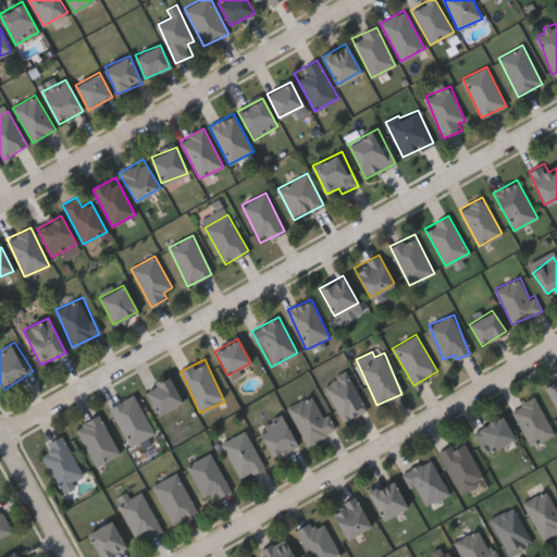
[(367,409),(344,422),(323,384),(346,371),(367,409)]
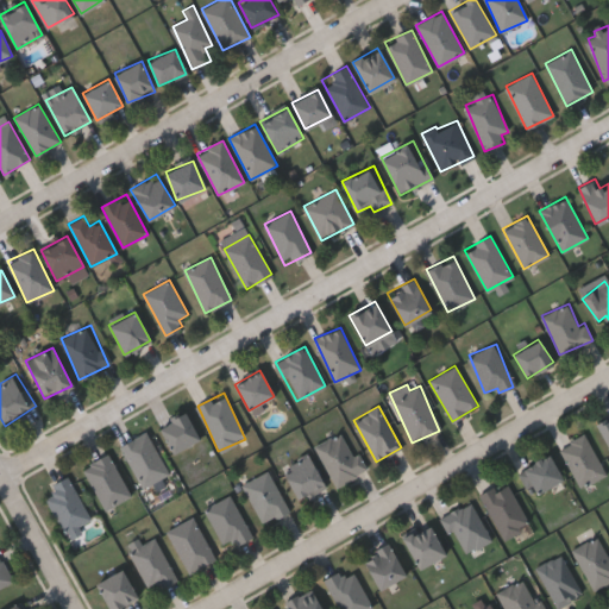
[(174,453),(158,427),(184,412),(200,438),(174,453)]
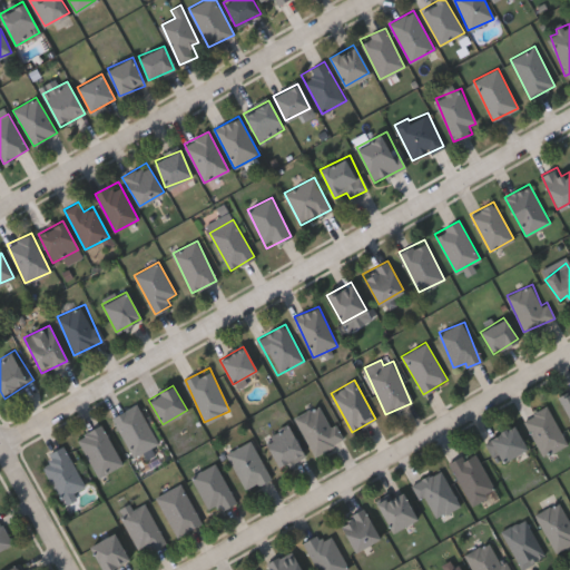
[(569,421),(558,399),(569,392),(569,421)]
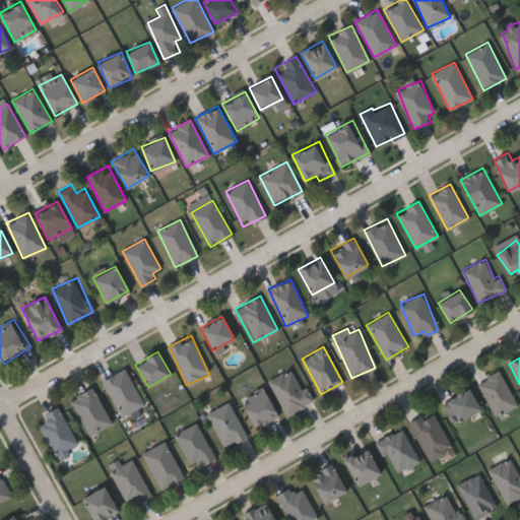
[(121,416),(103,380),(125,369),(144,404),(121,416)]
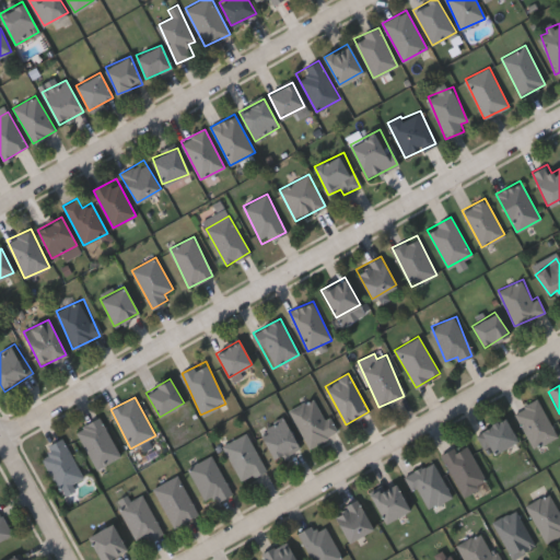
[(306,446),(292,408),(321,397),(335,435),(306,446)]
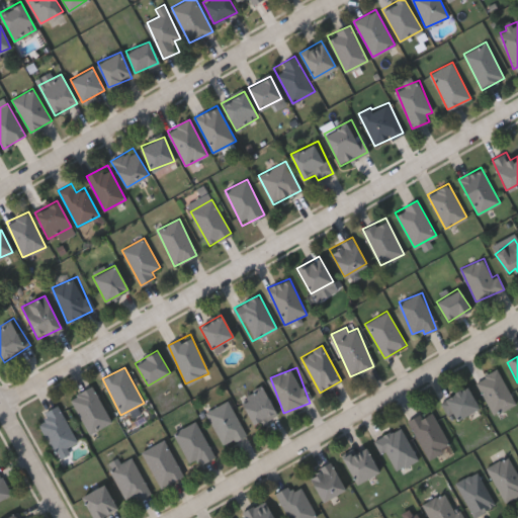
[(477,379),(499,369),(514,405),(492,415),(477,379)]
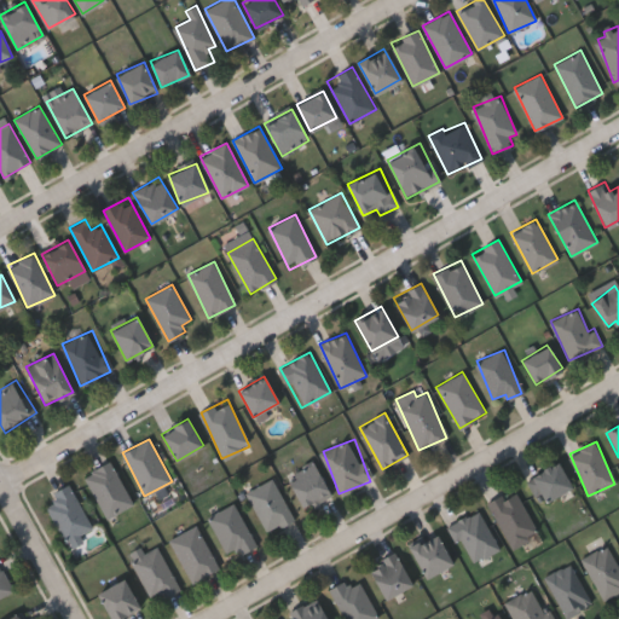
[(133,504),(105,518),(84,475),(111,461),(133,504)]
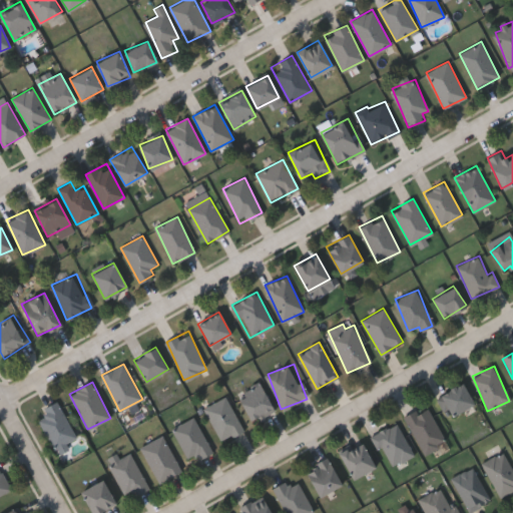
[(237,392),(262,383),(274,413),(249,423),(237,392)]
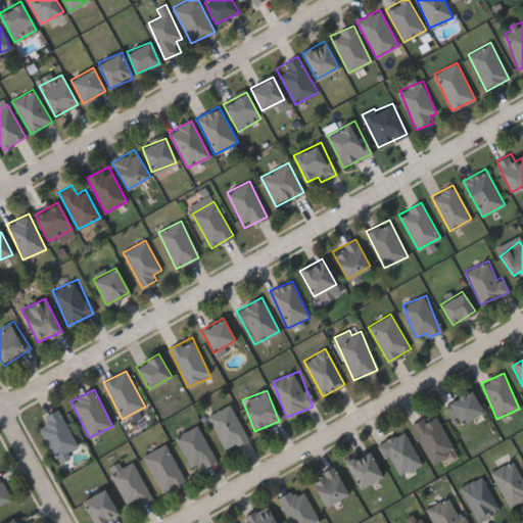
[(482,413),(457,426),(445,403),(471,390),(482,413)]
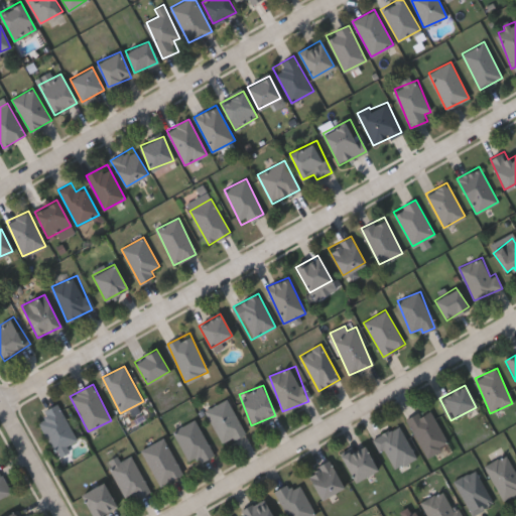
[(244,433),(222,444),(206,410),(229,399),(244,433)]
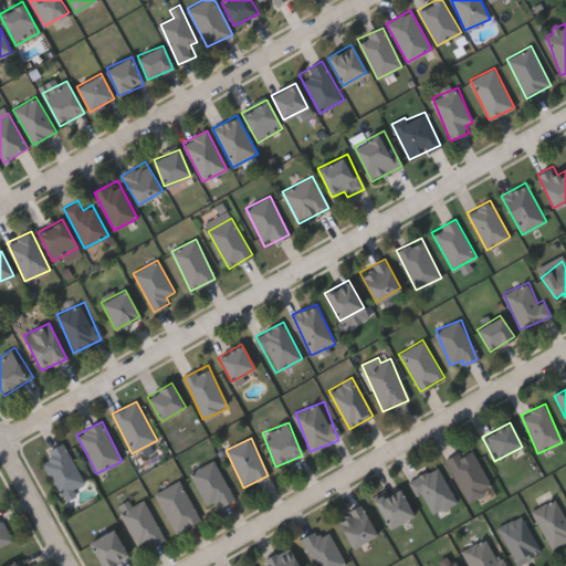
[(49,459),(45,451),(65,442),(83,486),(58,496),(43,461),(49,459)]
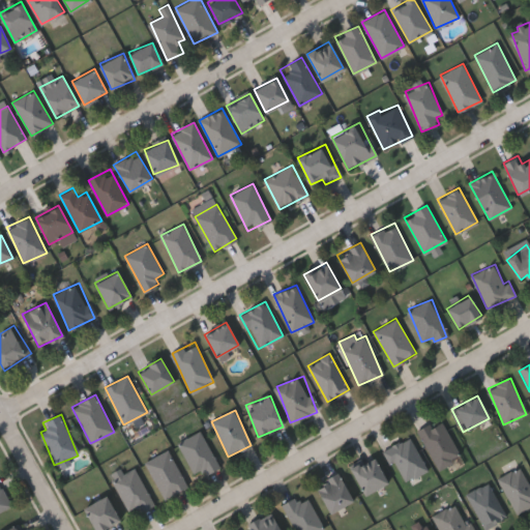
[(460,459),(437,469),(418,430),(441,419),(460,459)]
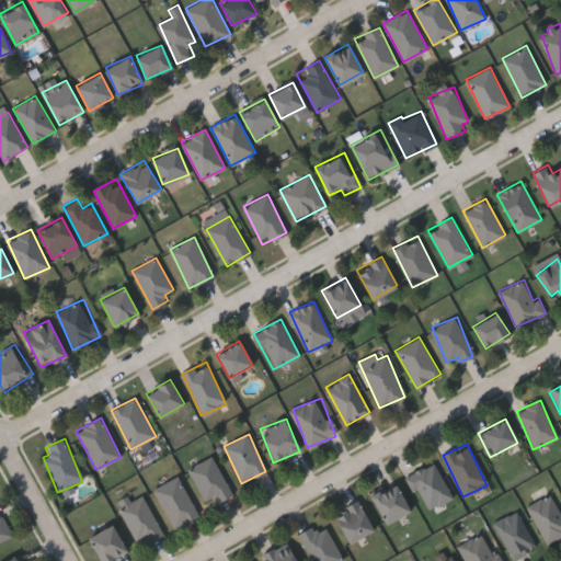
[(232,493),(208,506),(189,469),(212,456),(232,493)]
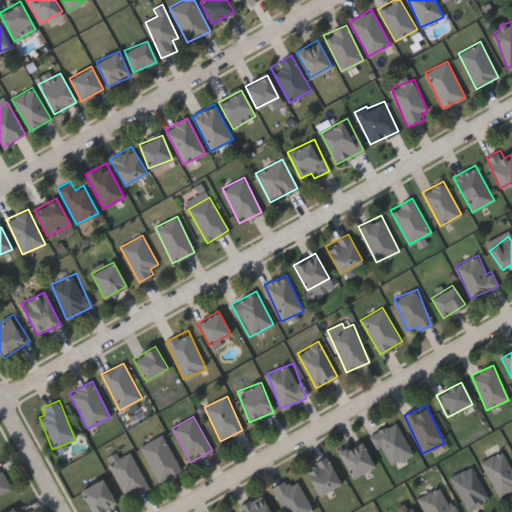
[(413,453),(389,466),(372,435),(396,422),(413,453)]
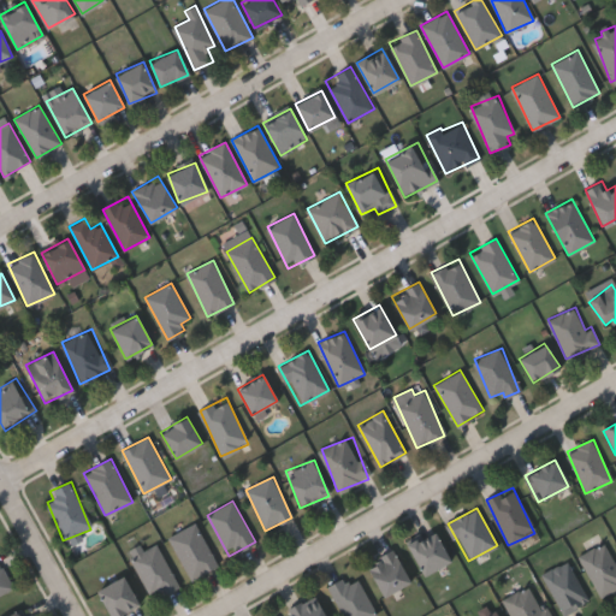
[(170,535),(197,523),(217,567),(188,579),(170,535)]
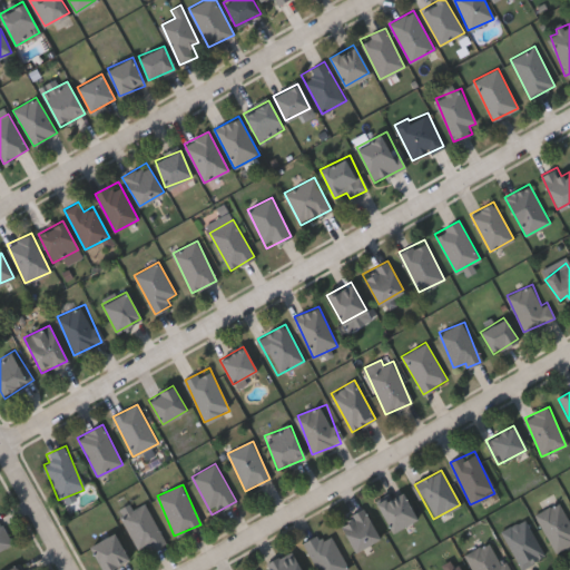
[(391,532),(376,502),(403,490),(416,520),(391,532)]
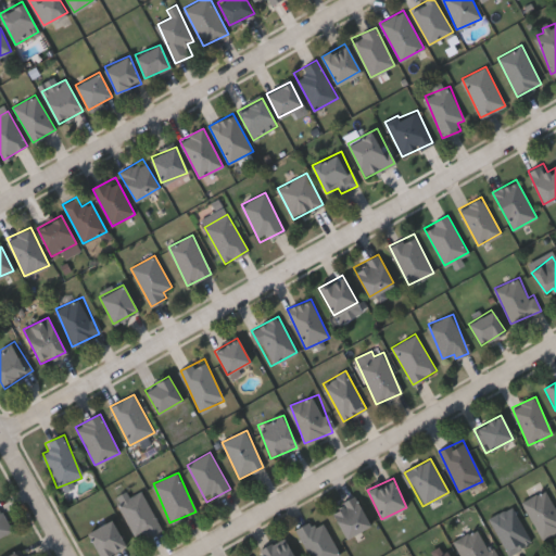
[(523,500),(550,489),(555,503),(555,531),(540,538),(523,500)]
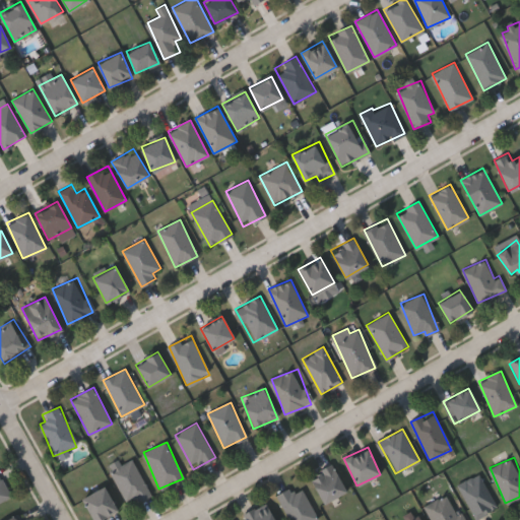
[(149,494),(125,504),(111,468),(134,458),(149,494)]
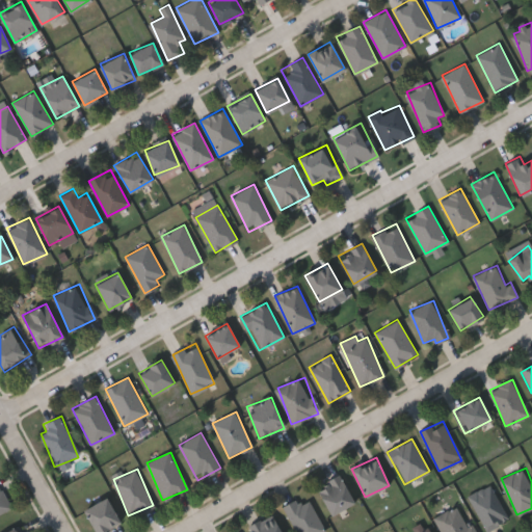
[(354,502),(331,514),(316,487),(339,475),(354,502)]
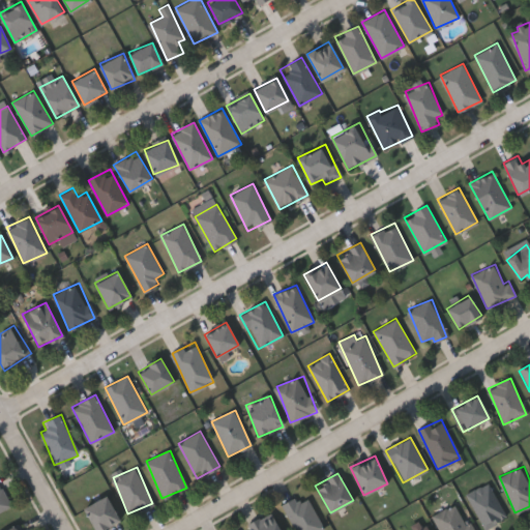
[(486,529),(466,495),(487,482),(507,516),(486,529)]
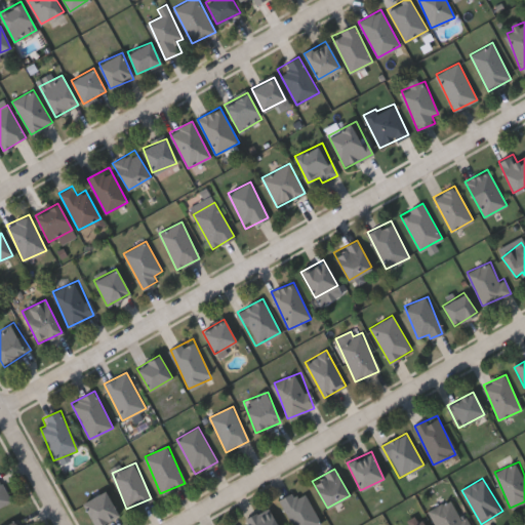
[(0,482),(10,499),(0,506),(0,482)]
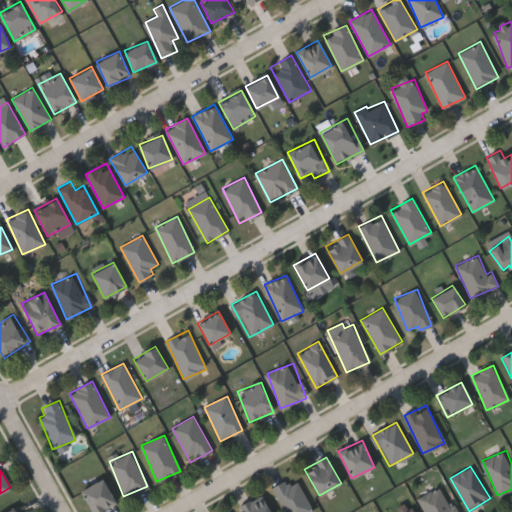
[(101,511),(92,511),(79,492),(100,478),(116,502),(101,511)]
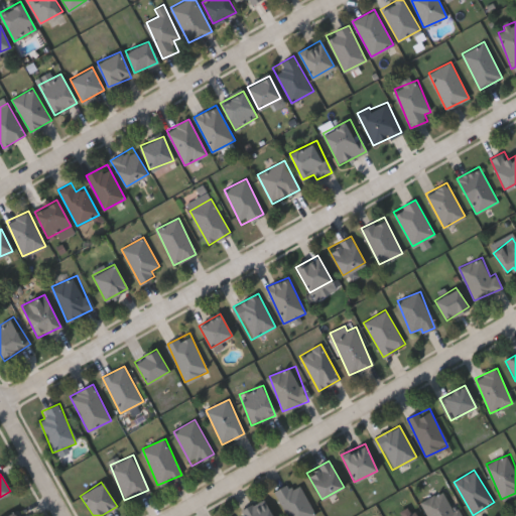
[(286,515),(275,489),(288,484),(290,489),(300,485),(314,515),(286,515)]
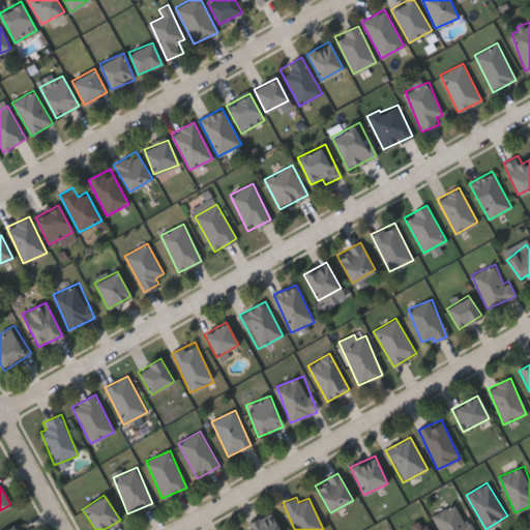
[(440,529),(433,514),(459,502),(472,529),(440,529)]
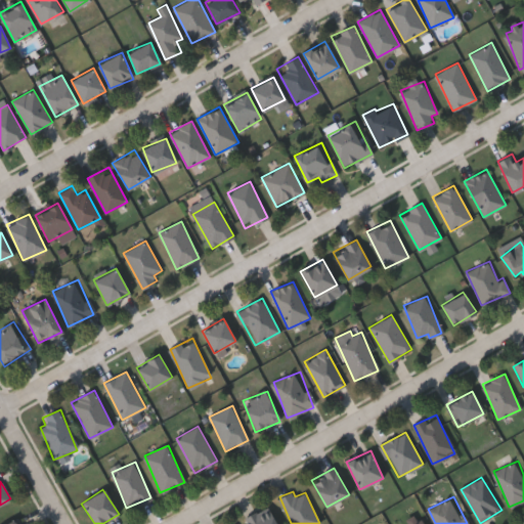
[(248,523),(245,517),(268,506),(276,523),(248,523)]
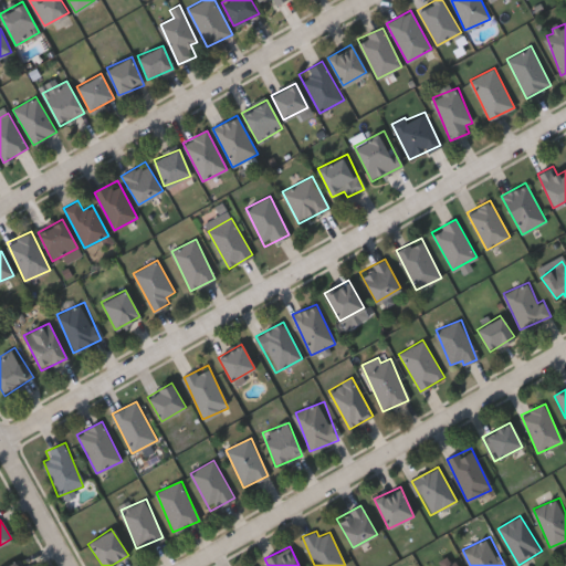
All buildings are outlined.
